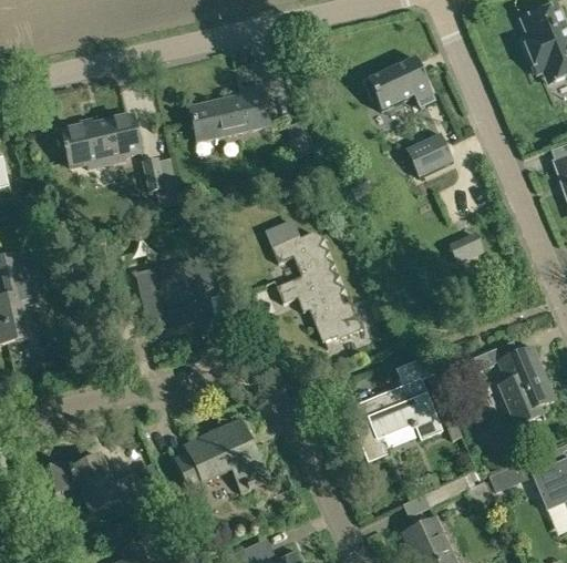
[(529,14),(521,19),(528,34),(522,37),(531,57),(537,72),(543,70),(547,82),(553,80),(566,73),(566,28),(557,3),(548,7),(548,6),(529,13),(529,14)]
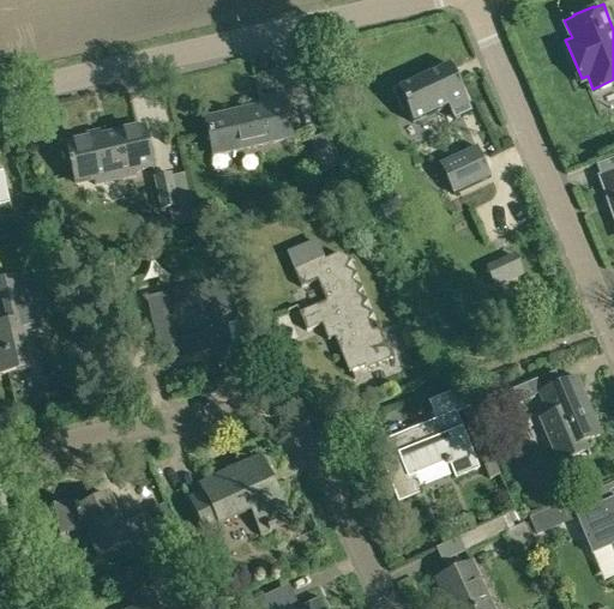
[(471,108),(449,60),(397,84),(413,119),(447,103),(453,116),(471,108)]
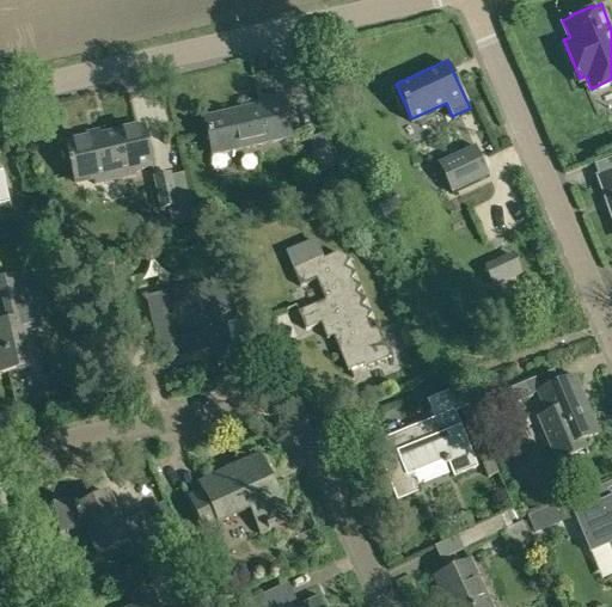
[(204,116),(213,153),(291,135),(281,92),(258,97),(259,104),(204,116)]
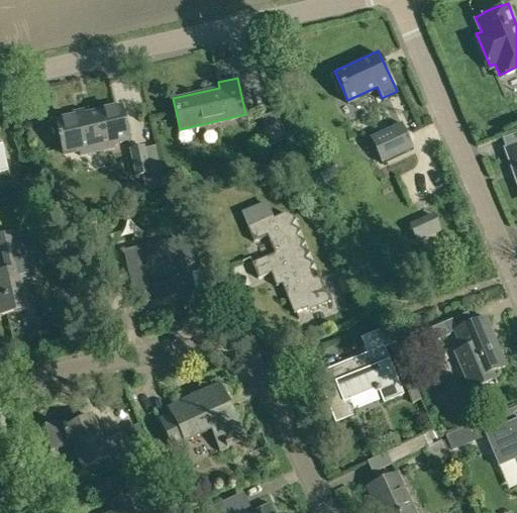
[(79,150),(80,155),(115,146),(114,142),(129,139),(128,136),(121,105),(56,119),(64,154),(79,150)]
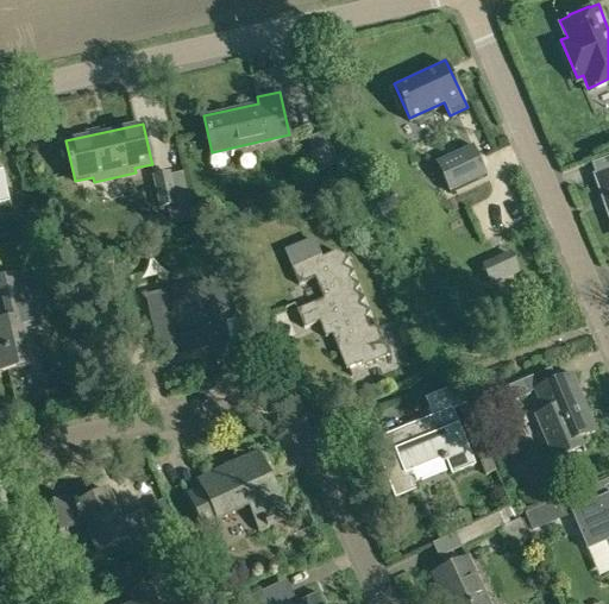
[(308,134),(321,167),(339,159),(325,127),(308,134)]
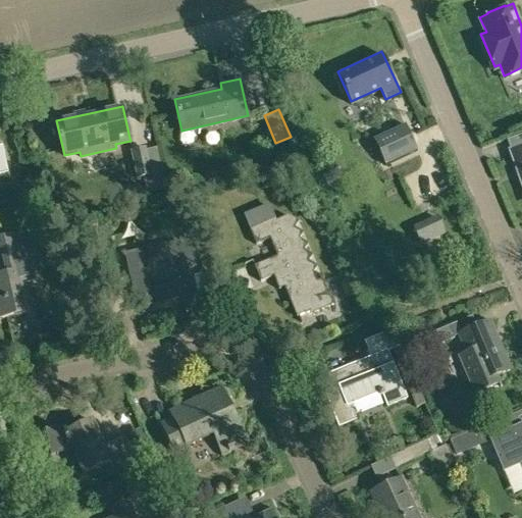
[(385,162),(417,147),(405,121),(373,137),(385,162)]
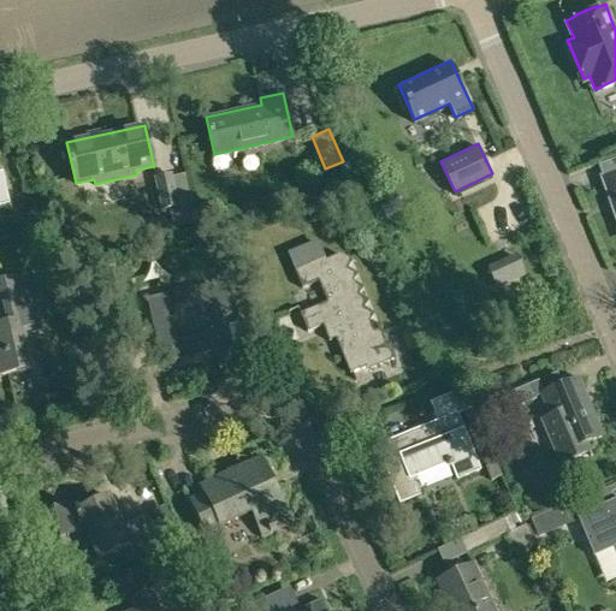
[(153,175),(161,207),(179,203),(172,170),(153,175)]
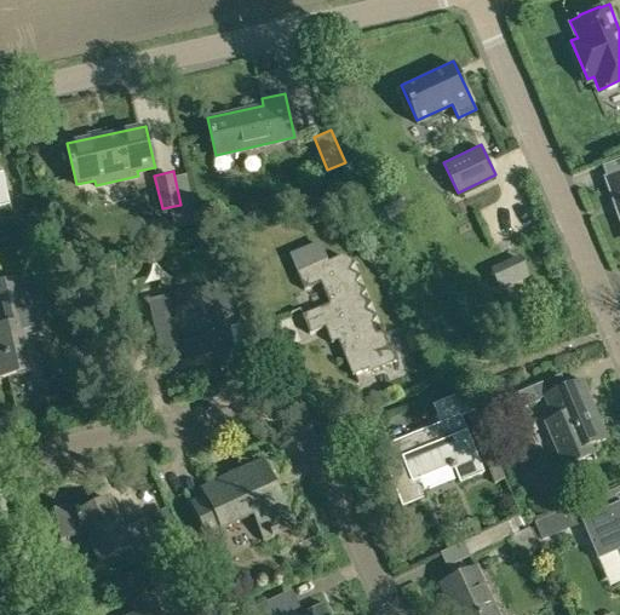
[(619,171),(606,176),(619,216),(619,171)]
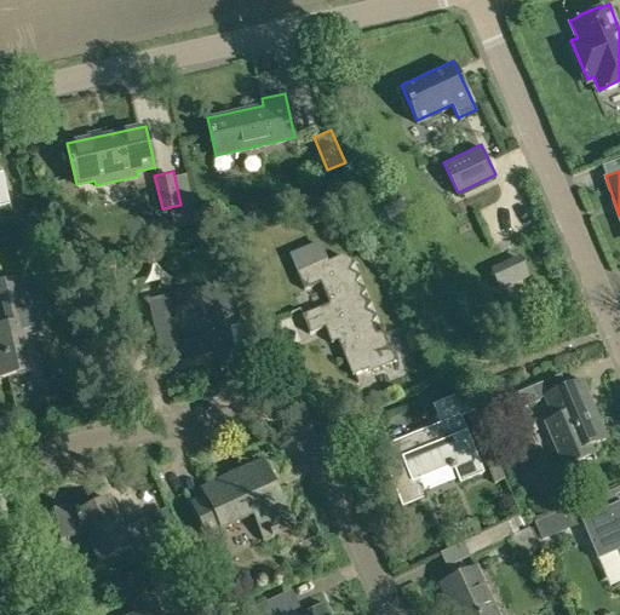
[(338,337),(352,373),(394,356),(382,328),(375,331),(372,320),(375,312),(367,306),(371,300),(361,293),(365,287),(355,280),(360,274),(349,266),(354,260),(343,253),(328,259),(327,257),(296,269),(303,286),(320,280),(329,302),(302,312),(309,331),(325,325),(331,340),(338,337)]
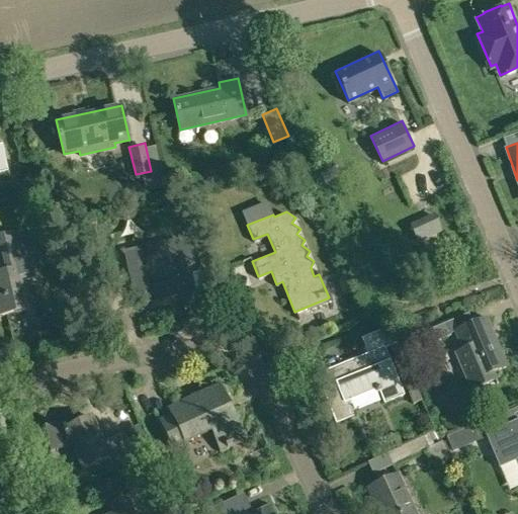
[(418,238),(440,228),(433,212),(411,223),(418,238)]
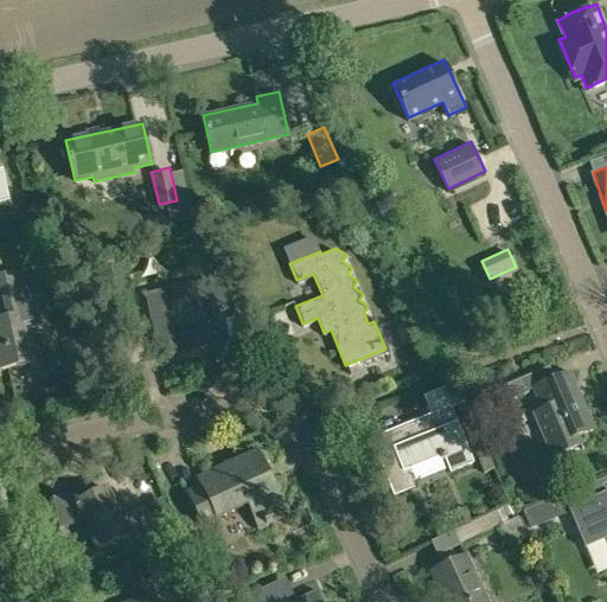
[(0,315),(0,365),(31,359),(24,325),(39,321),(27,268),(0,273),(0,300),(4,315),(0,315)]
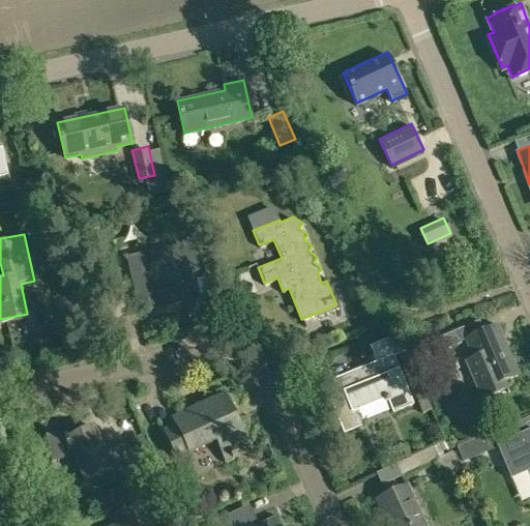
[(198,250),(195,234),(182,236),(183,240),(126,253),(139,310),(196,297),(185,253),(198,250)]
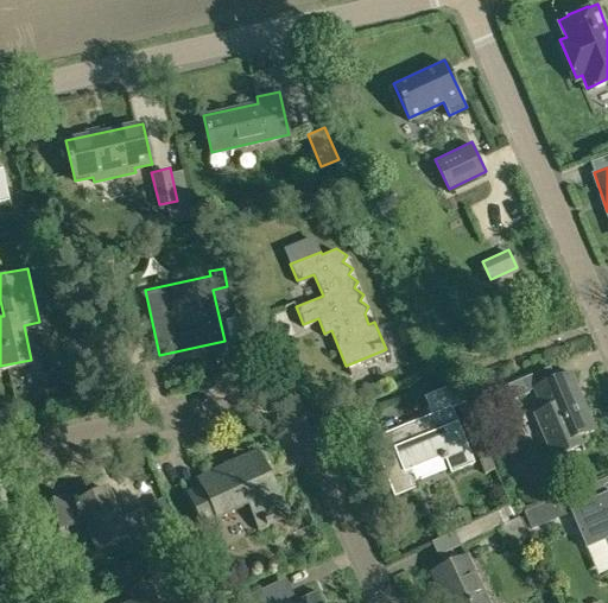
[(533,411),(551,456),(584,443),(580,432),(594,426),(569,370),(533,386),(543,407),(533,411)]
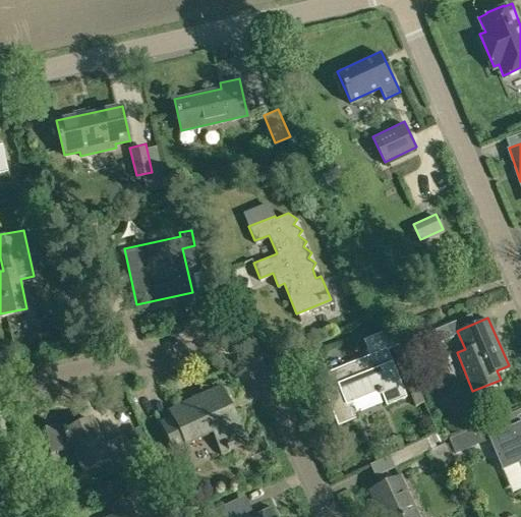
[(448,322),(401,341),(406,352),(415,349),(454,334),(448,322)]
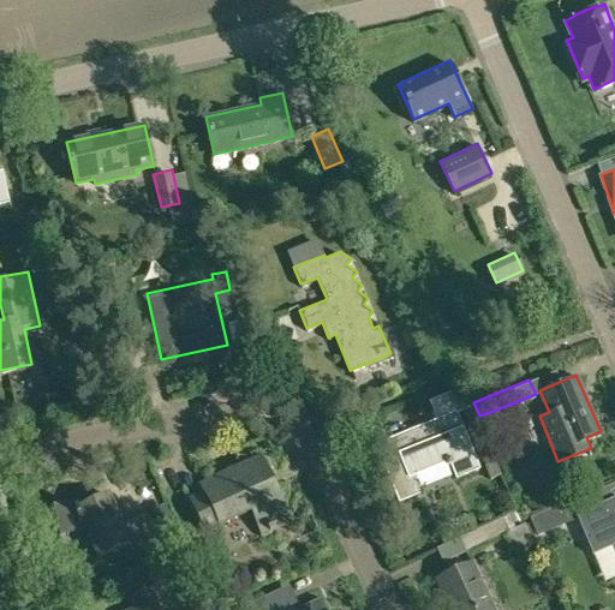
[(447,390),(454,410),(455,411),(463,407),(469,424),(479,419),(465,384),(447,390)]
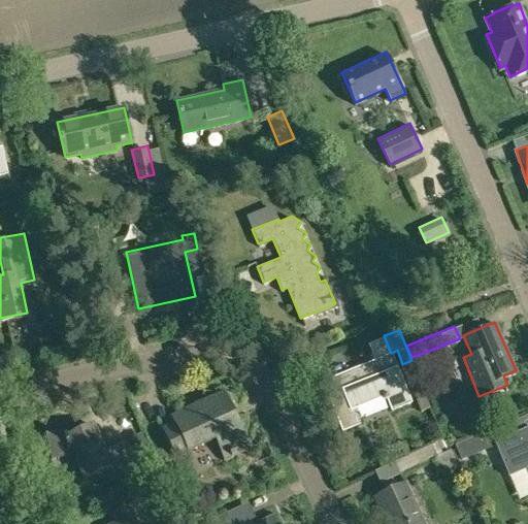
[(390,352),(375,358),(322,380),(341,427),(361,419),(356,405),(383,394),(385,397),(387,396),(392,406),(409,399),(391,353),(390,352)]
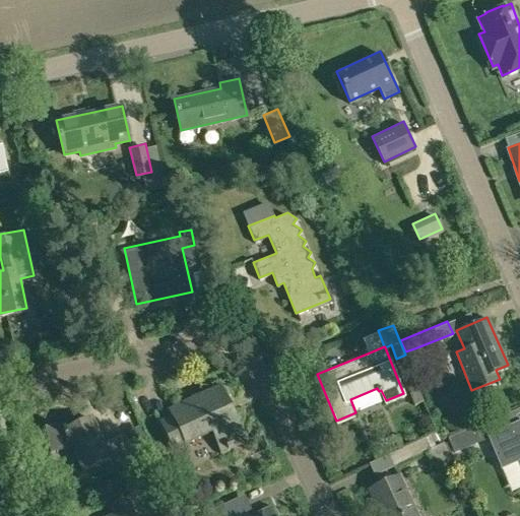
[(219,384),(168,408),(171,414),(184,442),(185,445),(212,432),(220,449),(244,438),(219,384)]
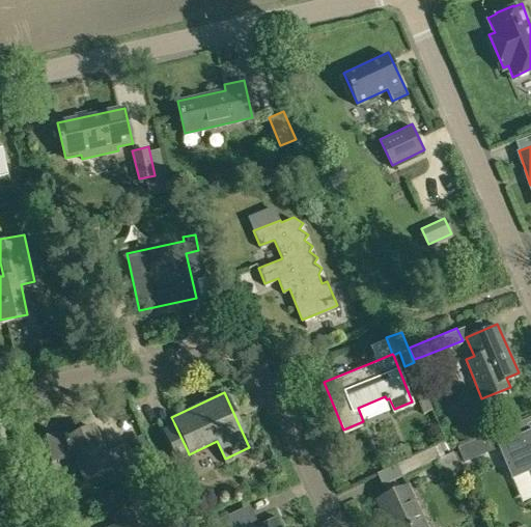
[(530,428),(518,435),(511,420),(456,445),(464,459),(490,446),(497,443),(510,474),(527,467),(530,476),(530,428)]
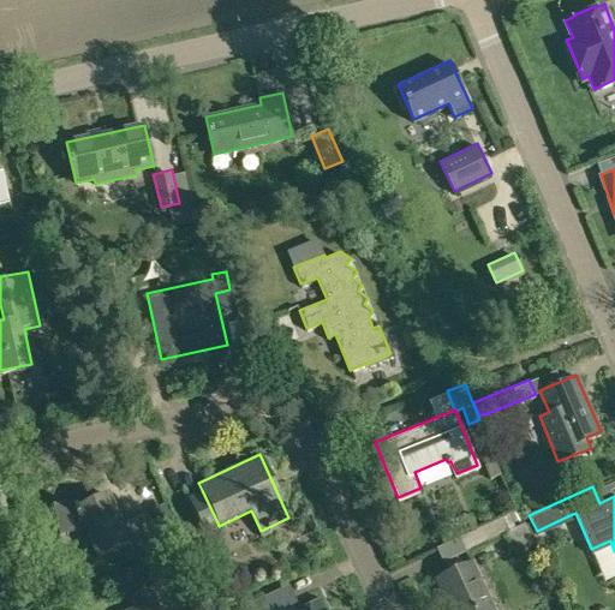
[(85,526),(99,554),(127,540),(132,550),(160,538),(147,509),(121,521),(107,491),(94,497),(94,491),(52,501),(59,532),(85,526)]
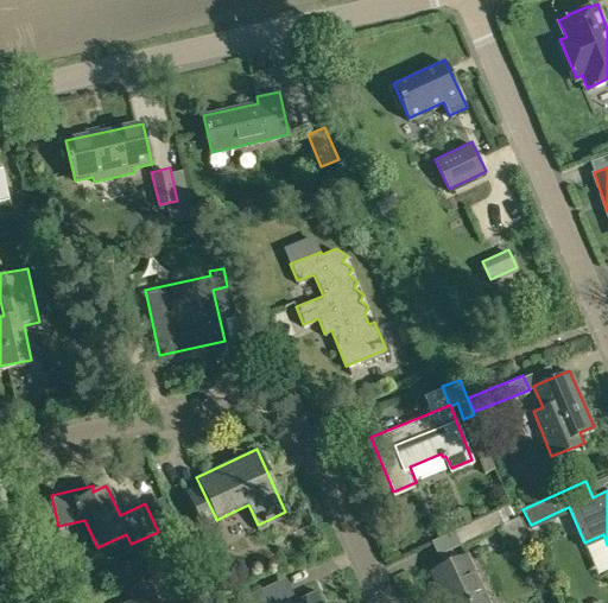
[(454,528),(460,543),(504,522),(502,521),(510,518),(504,506),(454,528)]
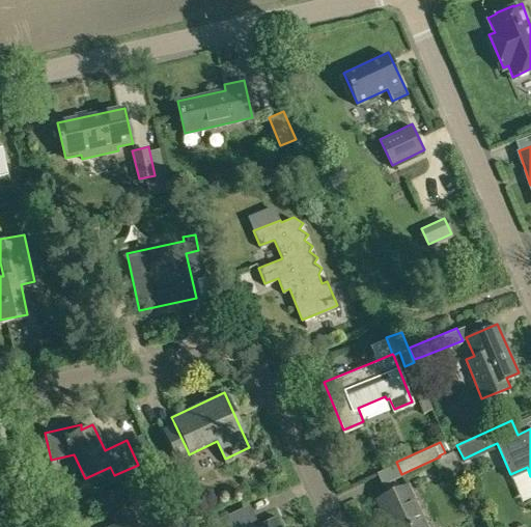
[(123,491),(137,486),(133,476),(119,482),(123,491)]
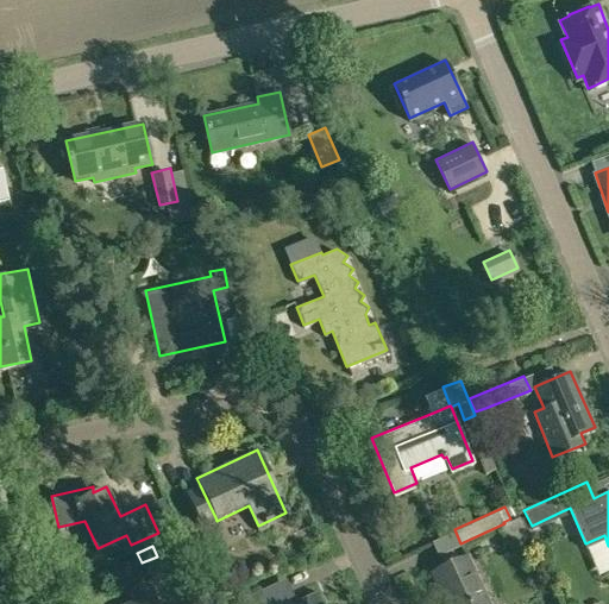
[(489,603),(466,554),(431,571),(446,603),(489,603)]
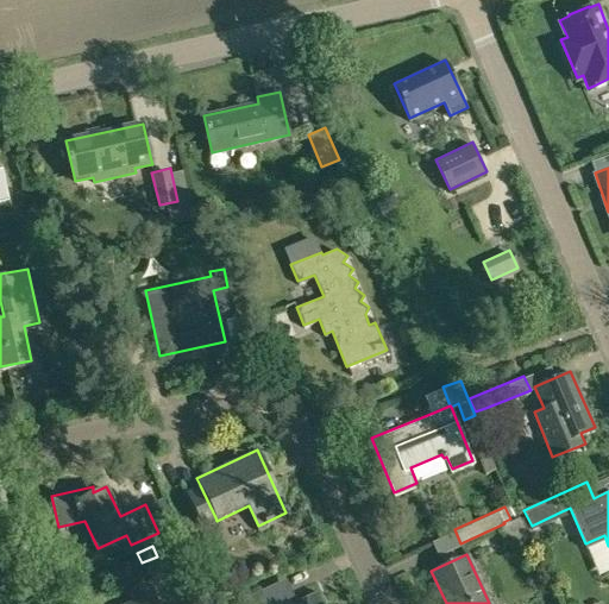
[(121,603),(156,603),(151,592),(170,584),(164,571),(129,586),(135,598),(121,603)]
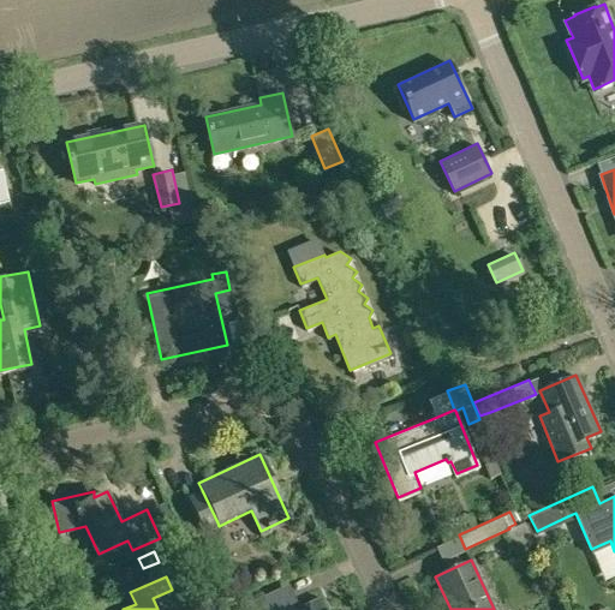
[(326,609),(318,596),(299,604),(288,581),(249,600),(252,609),(326,609)]
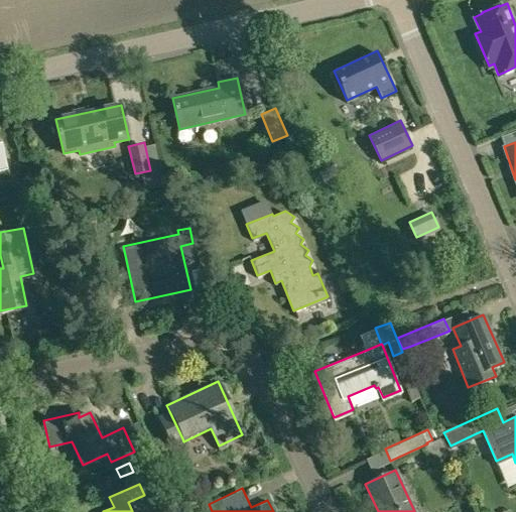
[(165,511),(180,511),(175,500),(163,505),(165,511)]
